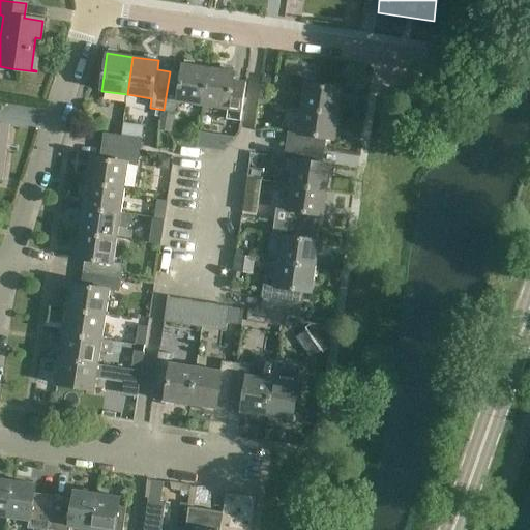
[(170,71),(164,110),(178,112),(179,102),(203,107),(209,68),(183,64),(182,74),(170,71)]
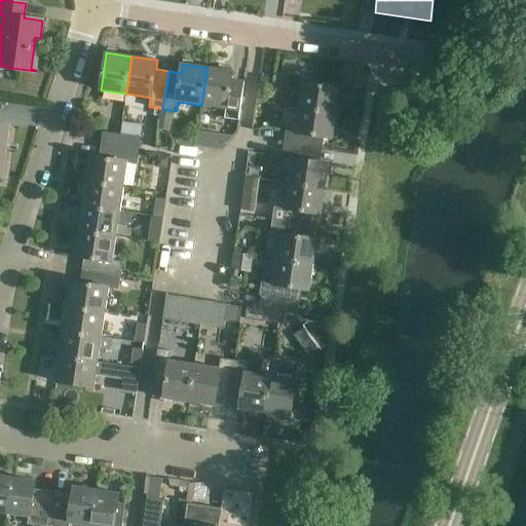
[(241,103),(245,82),(231,80),(233,71),(208,68),(201,106),(226,109),(225,118),(238,120),(241,103)]
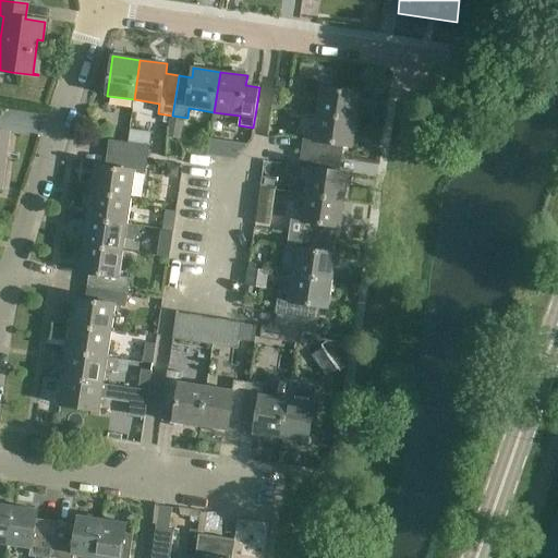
[(317,114),(358,120),(361,93),(320,87),(317,114)]
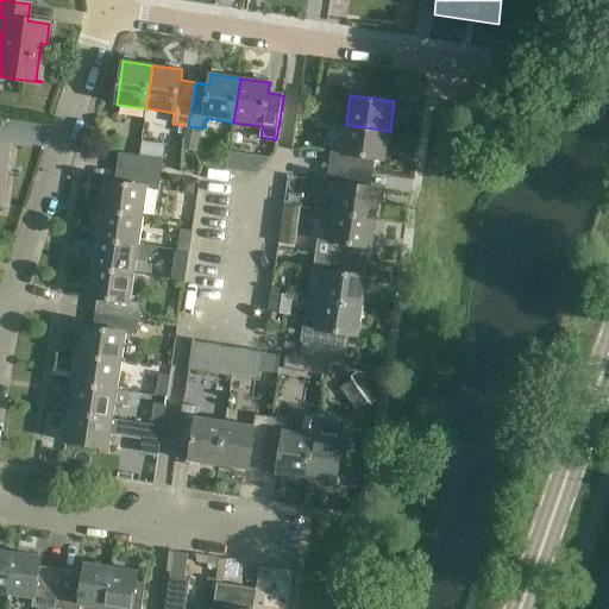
[(311,99),(300,98),(296,117),(308,119),(311,99)]
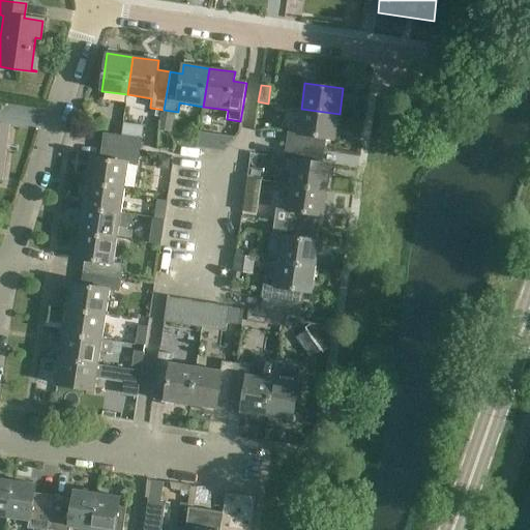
[(335,140),(340,114),(301,109),(297,134),(288,131),(286,145),(324,151),(326,139),(335,140)]
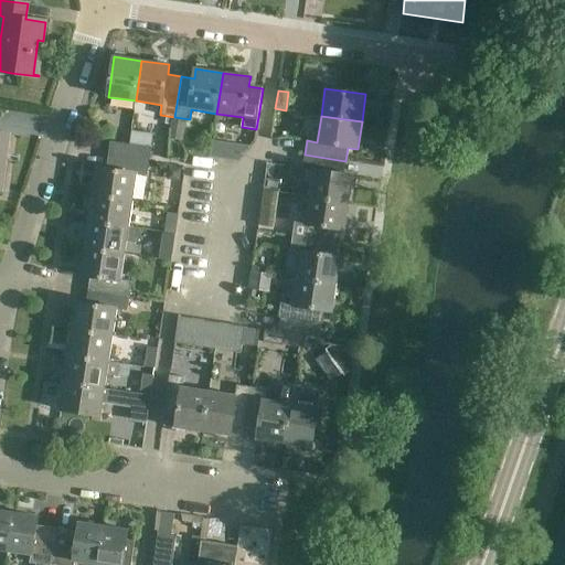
[(171,120),(169,138),(182,140),(184,123),(171,120)]
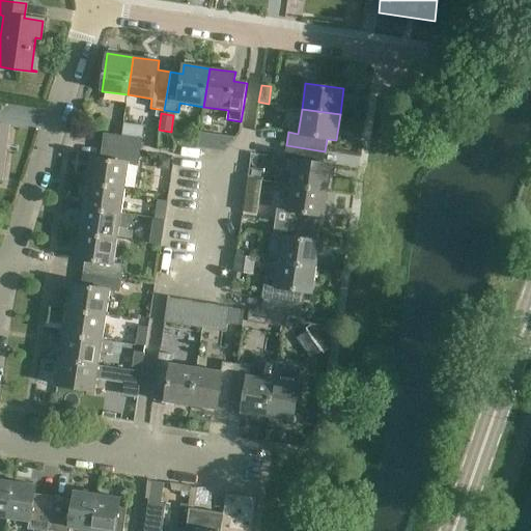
[(0,178),(2,178),(2,177),(0,176),(0,152),(1,144),(6,145),(8,128),(0,126),(0,178)]
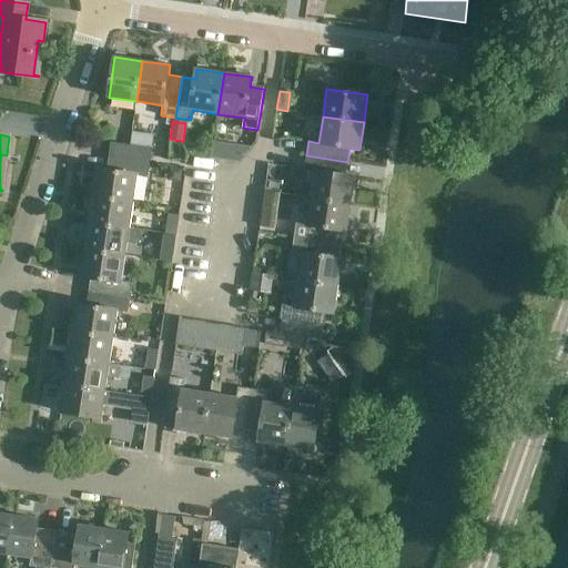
[(109,156),(149,162),(151,149),(111,142),(109,156)]
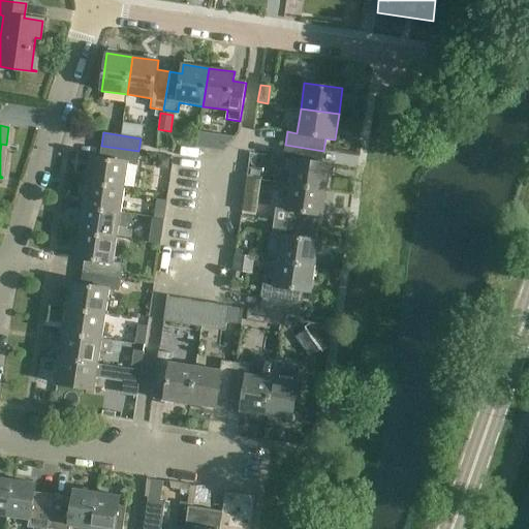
[(321,163),(323,151),(285,145),(283,159),(292,160),(289,184),(327,190),(331,164),(321,163)]
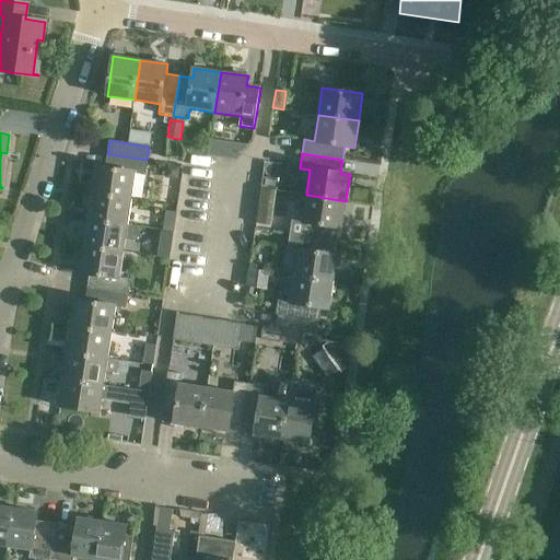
[(96,166),(92,193),(132,198),(136,172),(144,173),(147,160),(107,154),(105,167),(96,166)]
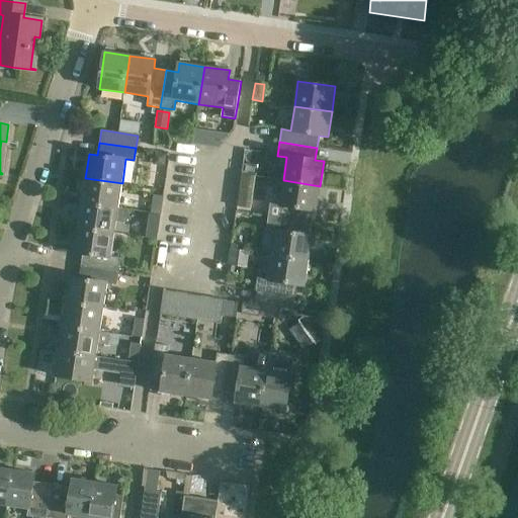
[(154,153),(153,165),(164,166),(166,155),(154,153)]
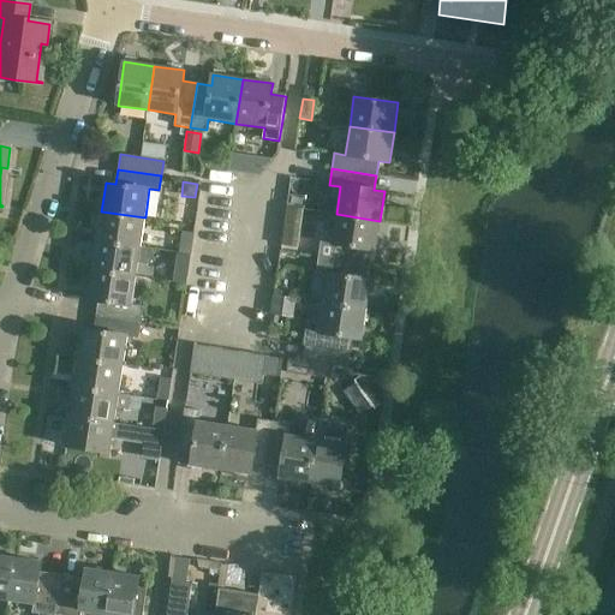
[(96,240),(141,248),(145,218),(101,212),(96,240)]
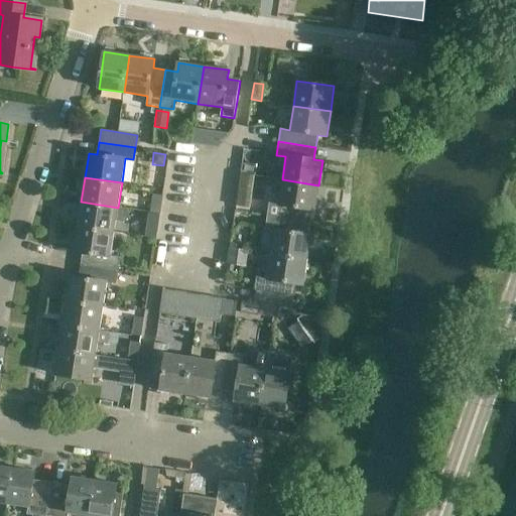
[(315,211),(318,185),(282,179),(279,205),(269,203),(267,216),(304,221),(306,209),(315,211)]
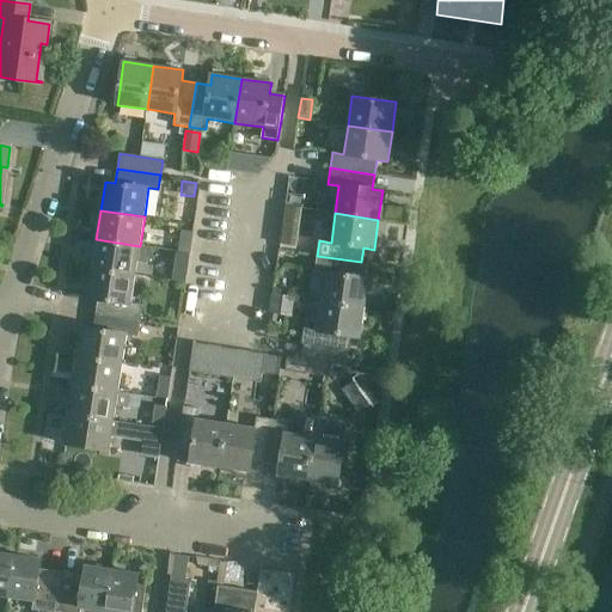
[(184,231),(181,252),(191,254),(195,233),(184,231)]
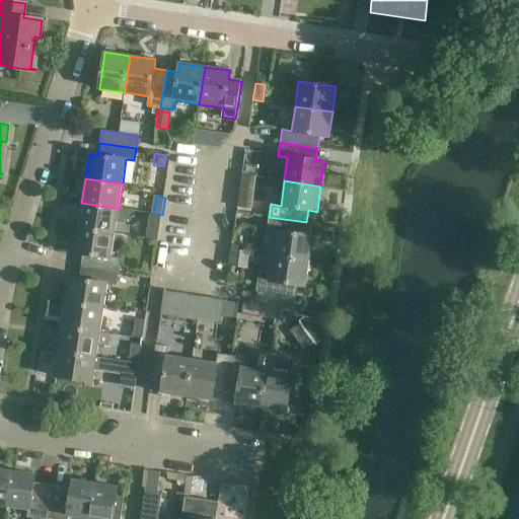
[(81,203),(78,227),(115,233),(117,222),(127,224),(129,210),(119,209),(81,203)]
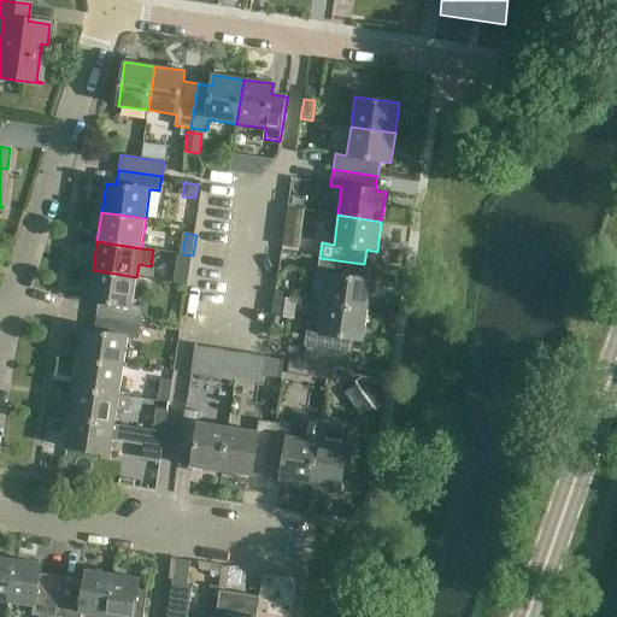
[(180,275),(191,277),(193,256),(182,254),(180,275)]
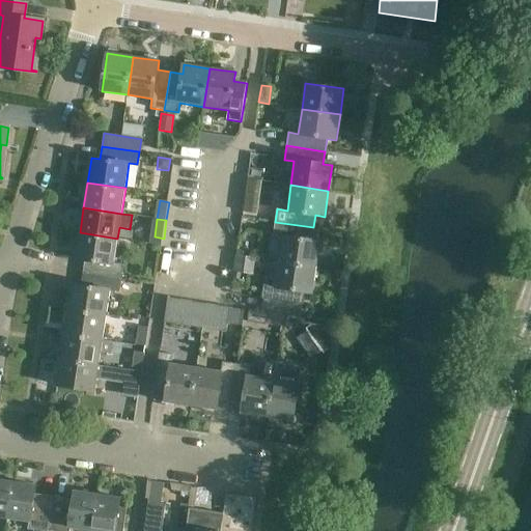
[(311,240),(313,227),(275,222),(273,235),(283,238),(279,261),(316,268),(320,242),(311,240)]
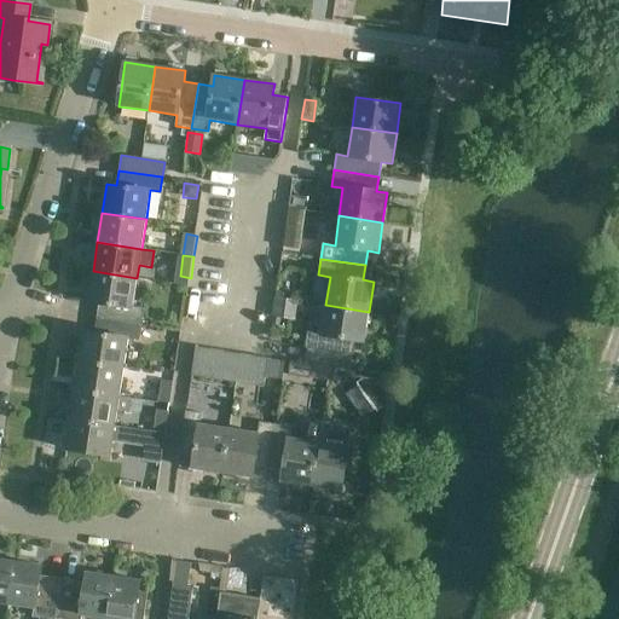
[(97,317),(140,324),(143,307),(133,306),(137,278),(93,271),(88,302),(99,304),(97,317)]
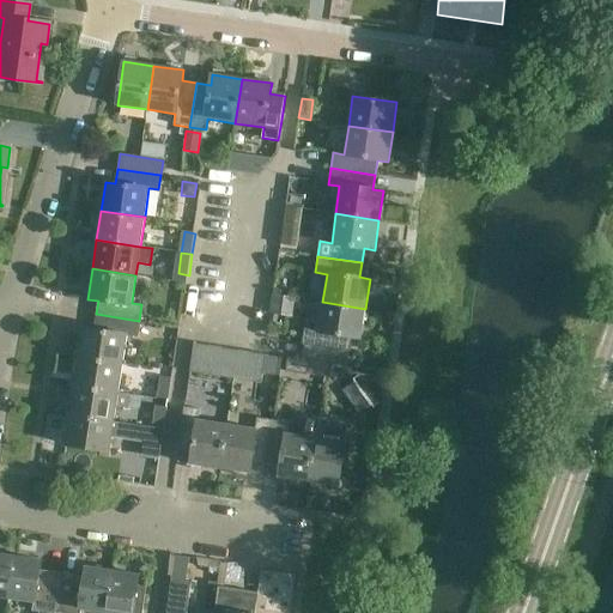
[(275,296),(273,314),(293,317),(296,298),(275,296)]
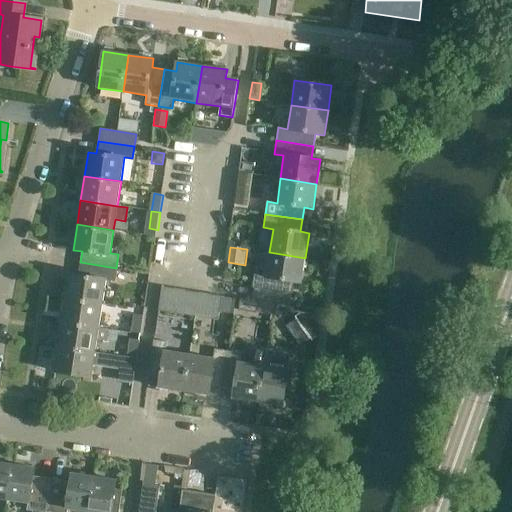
[(305,258),(269,252),(266,276),(257,275),(255,288),(291,293),(292,287),(294,285),(295,281),(302,282),(305,258)]
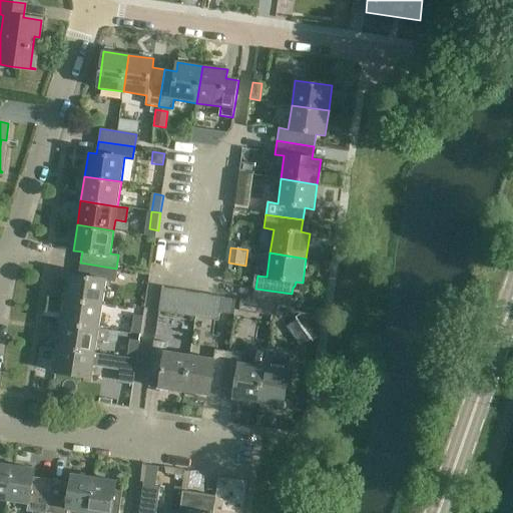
[(114,282),(116,269),(80,263),(78,276),(69,275),(66,299),(103,305),(106,281),(114,282)]
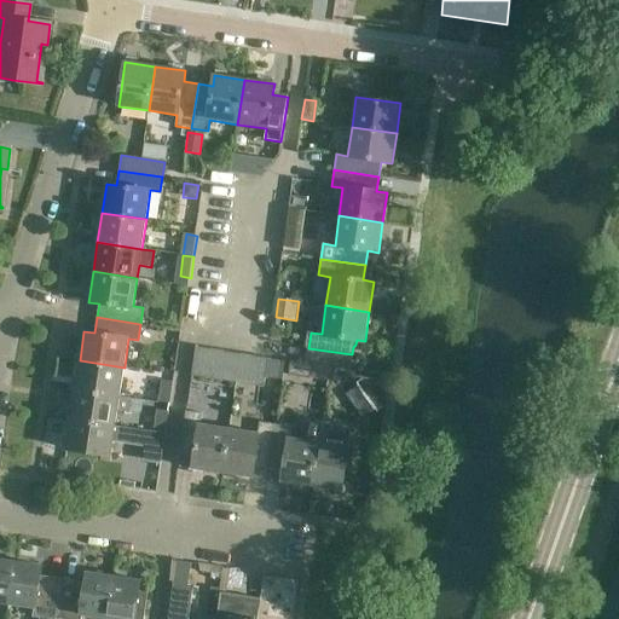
[(196,347),(191,376),(206,379),(210,350),(196,347)]
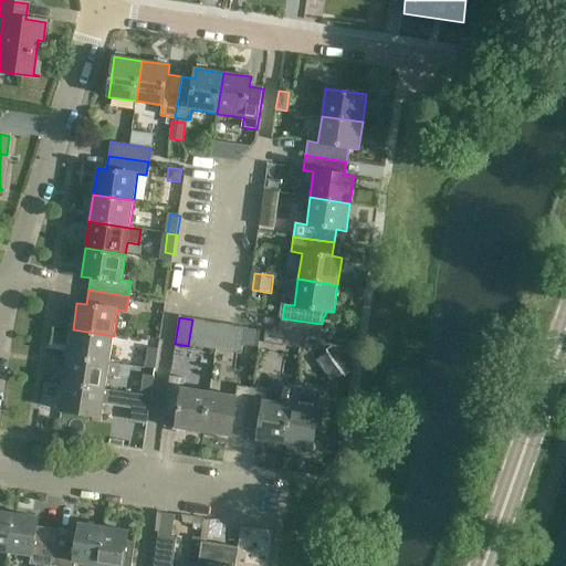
[(322,324),(282,318),(280,333),(320,338),(322,324)]
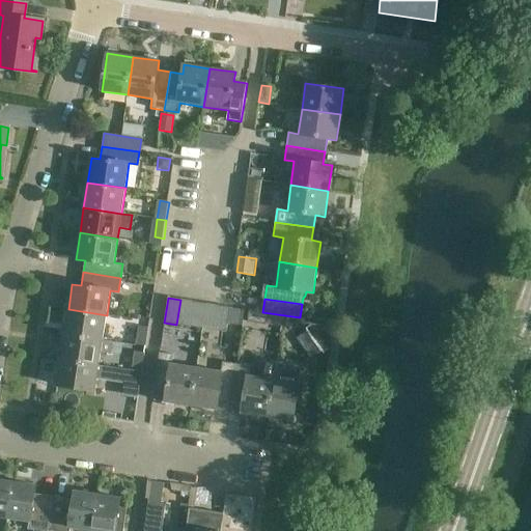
[(193,301),(180,300),(176,325),(189,327),(193,301)]
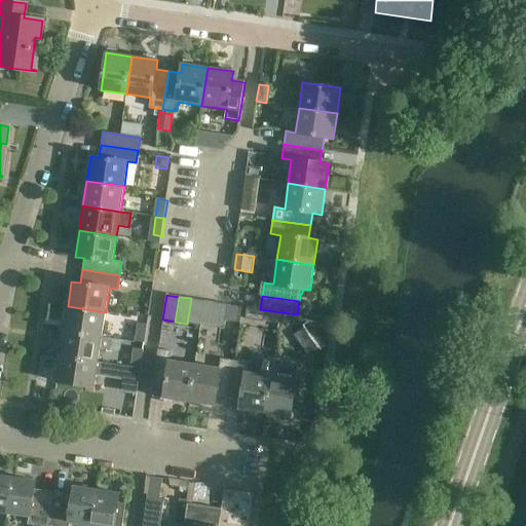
[(191,298),(187,324),(200,326),(204,300),(191,298)]
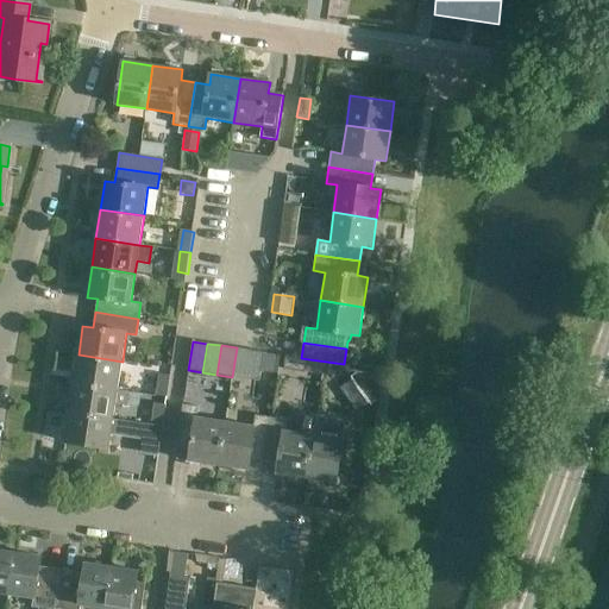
[(249,350),(237,347),(232,377),(244,378),(249,350)]
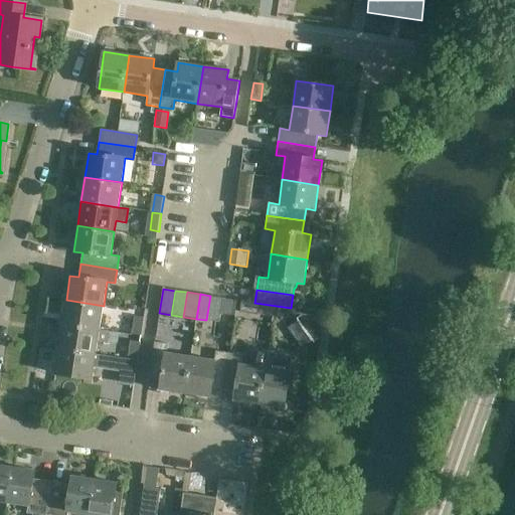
[(210,296),(206,320),(219,322),(223,298),(210,296)]
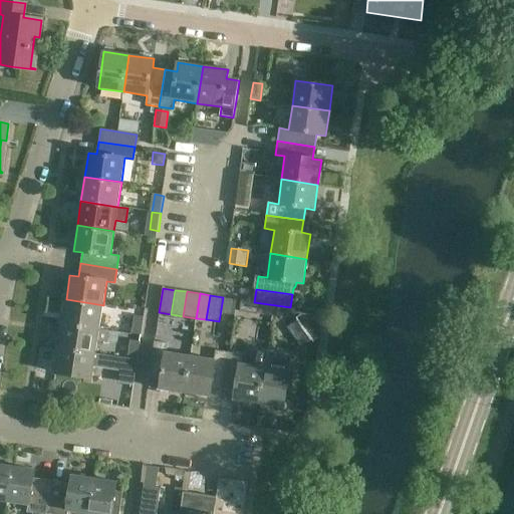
[(103,305),(66,299),(62,323),(99,328),(103,305)]
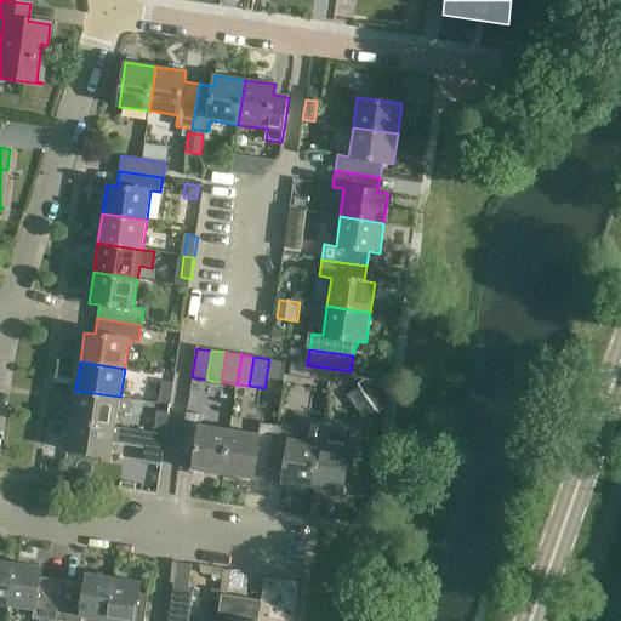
[(291,362),(289,376),(305,379),(307,363),(291,362)]
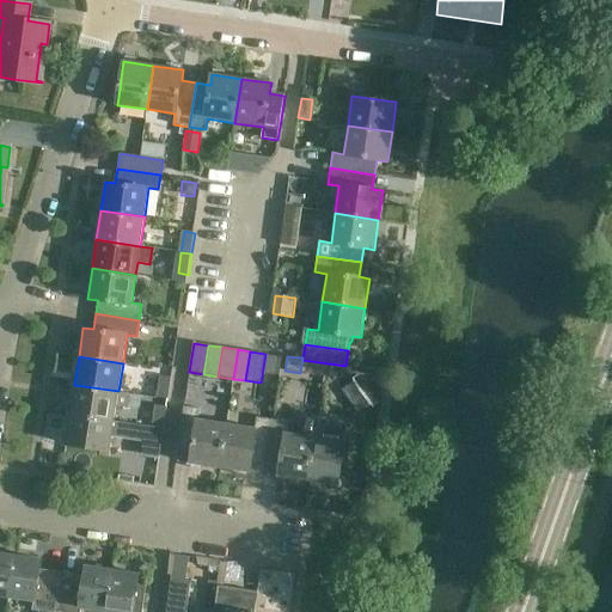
[(373,377),(359,374),(353,379),(373,407),(379,403),(381,389),(373,377)]
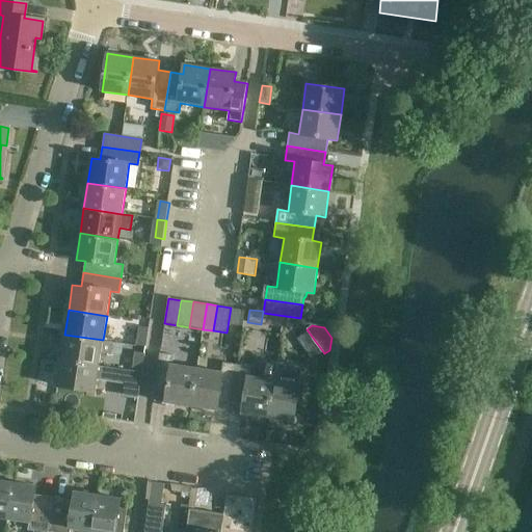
[(148,346),(151,328),(141,327),(138,345),(148,346)]
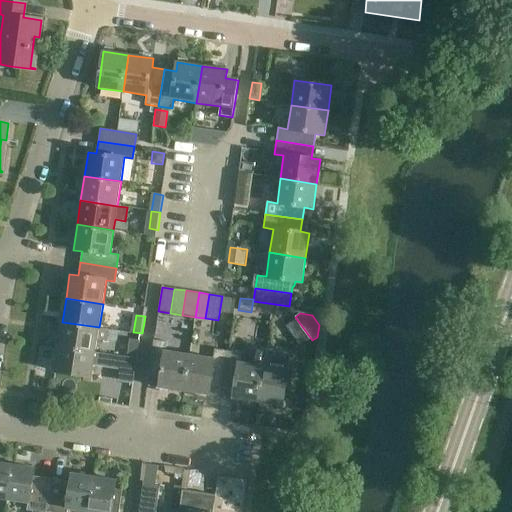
[(62,322),(59,346),(95,351),(97,341),(108,342),(110,329),(99,329),(99,327),(62,322)]
